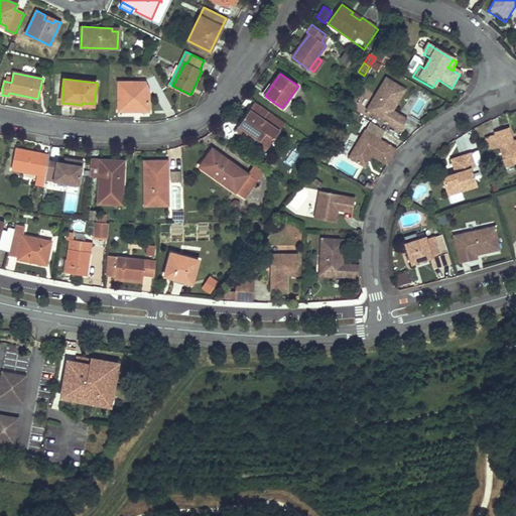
[(405,92),(385,80),(370,105),(373,107),(369,115),(398,133),(406,121),(392,113),(389,111),(392,105),(396,108),(405,92)]
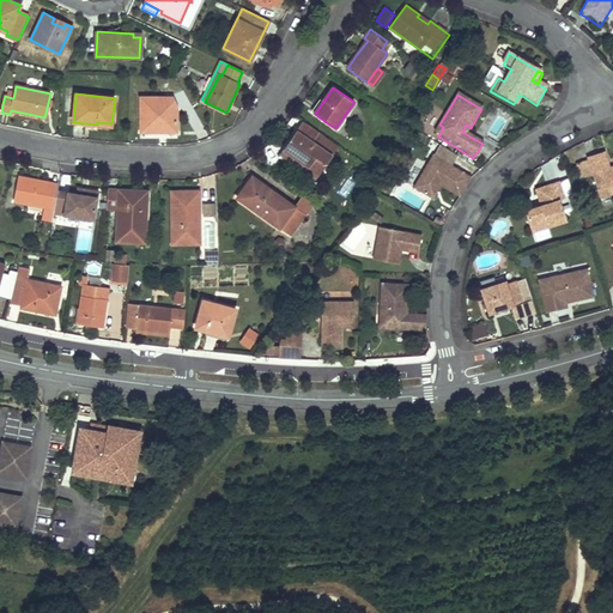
[(171,98),(156,97),(141,97),(141,132),(176,132),(176,108),(171,98)]
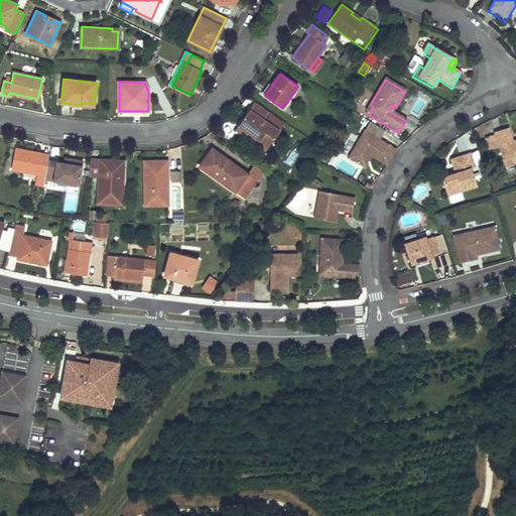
[(243,134),(248,137),(252,140),(256,135),(269,144),(279,129),(272,123),(276,116),(256,103),(240,126),(246,130),(243,134)]
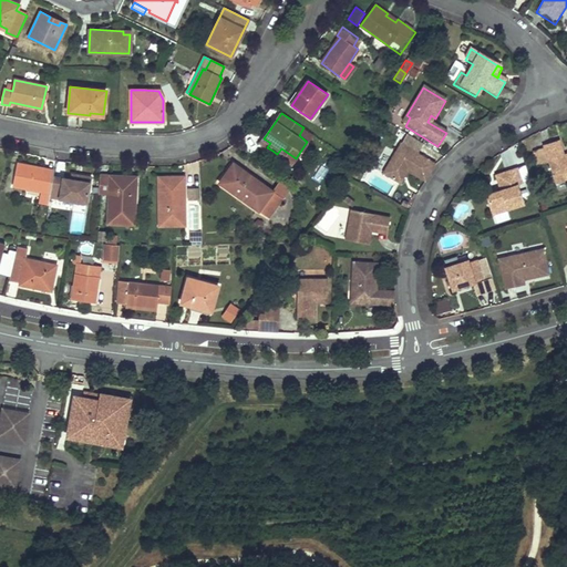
[(410,117),(406,115),(401,124),(405,126),(410,117)]
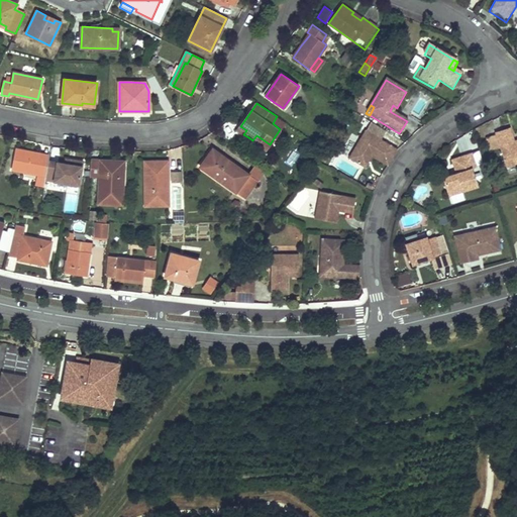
[(286,123),(277,116),(273,123),(280,129),(282,130),(286,123)]
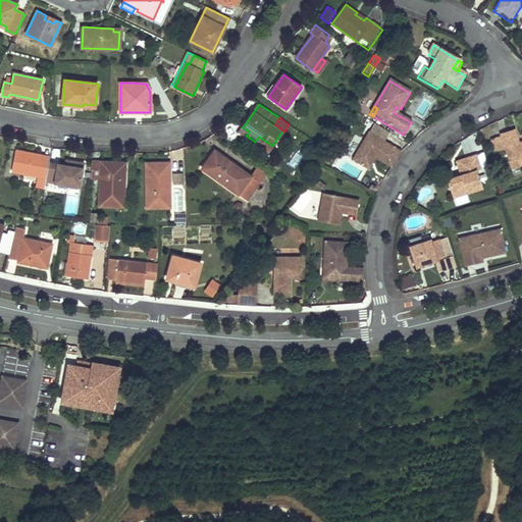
[(243,127),(240,131),(246,136),(249,132),(243,127)]
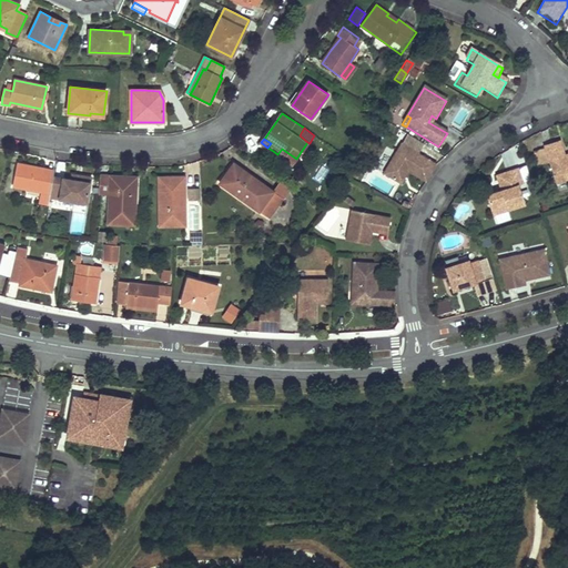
[(435,166),(399,144),(381,174),(396,184),(404,172),(409,175),(424,184),(435,166)]
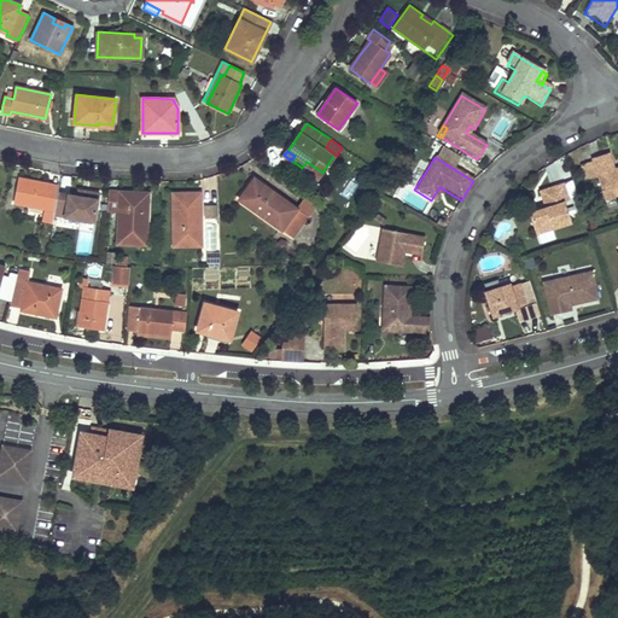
[(608,157),(590,163),(604,203),(617,198),(617,169),(613,172),(608,157)]
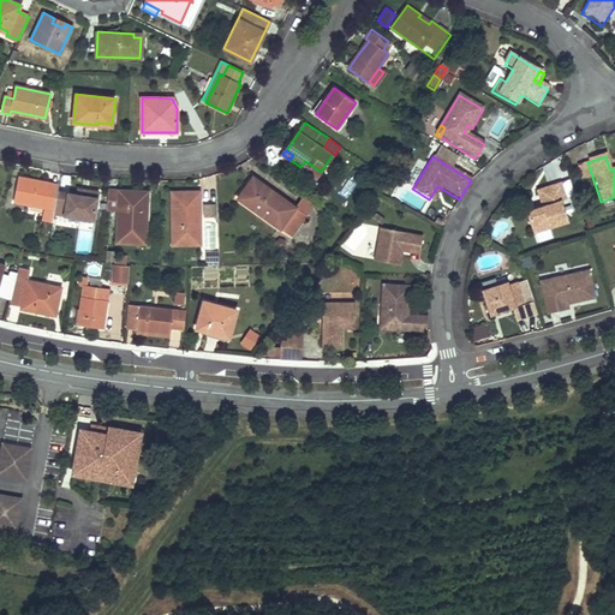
[(300,167),(316,178),(321,172),(305,161),(300,167)]
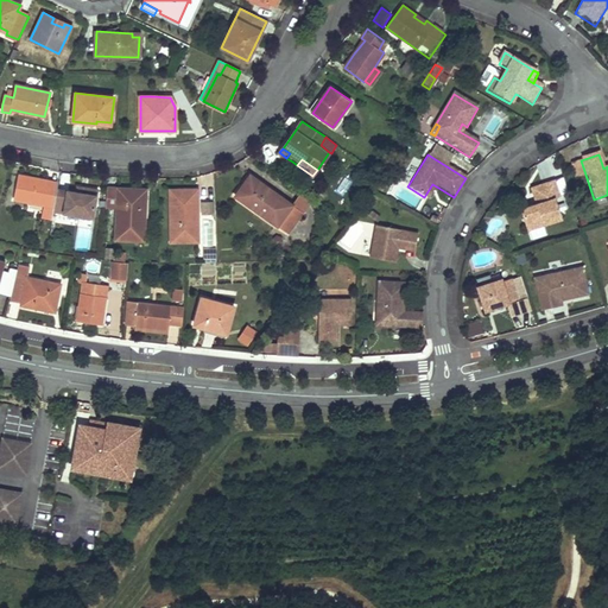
[(16,198),(31,202),(46,204),(44,216),(52,217),(58,187),(48,184),(48,181),(20,176),(16,198)]
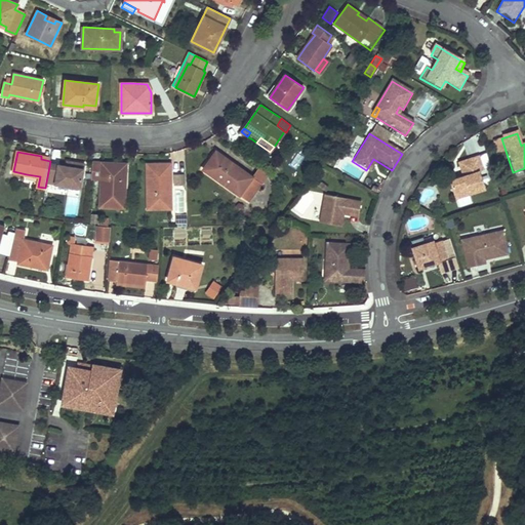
[(203,169),(221,183),(240,196),(247,185),(256,191),(261,184),(252,177),(215,152),(203,169)]
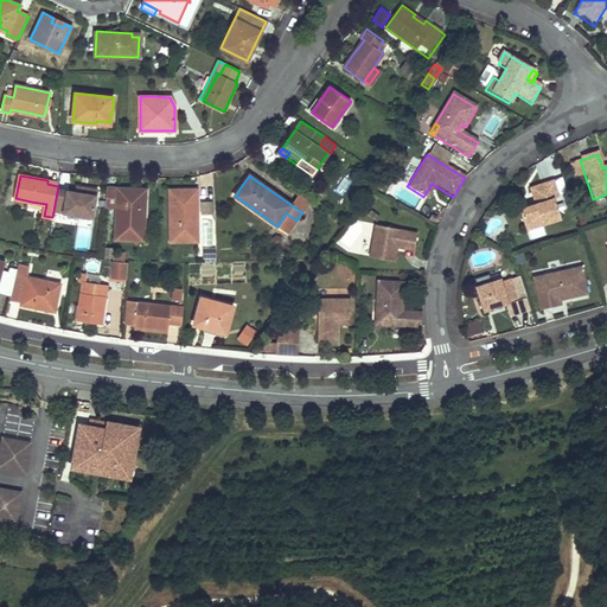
[(549,183),(526,190),(531,205),(516,210),(523,231),(556,219),(549,198),(554,197),(549,183)]
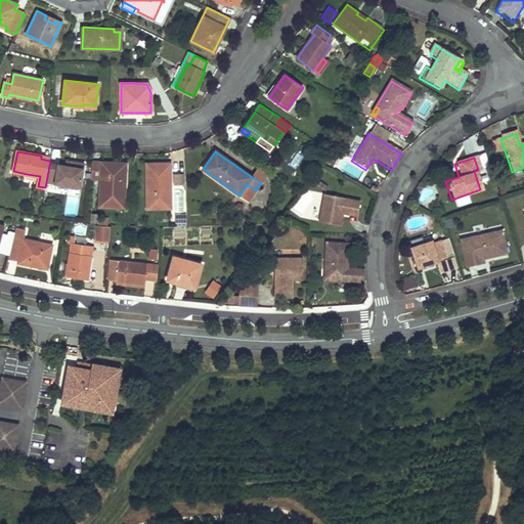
[(373,159),(365,170),(370,173),(378,162),(373,159)]
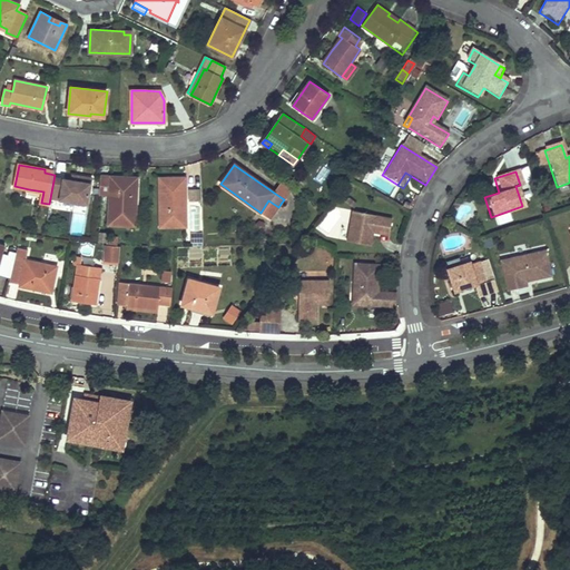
[(135,226),(135,216),(136,205),(129,205),(129,202),(131,202),(133,178),(99,176),(99,194),(109,195),(108,225),(135,226)]
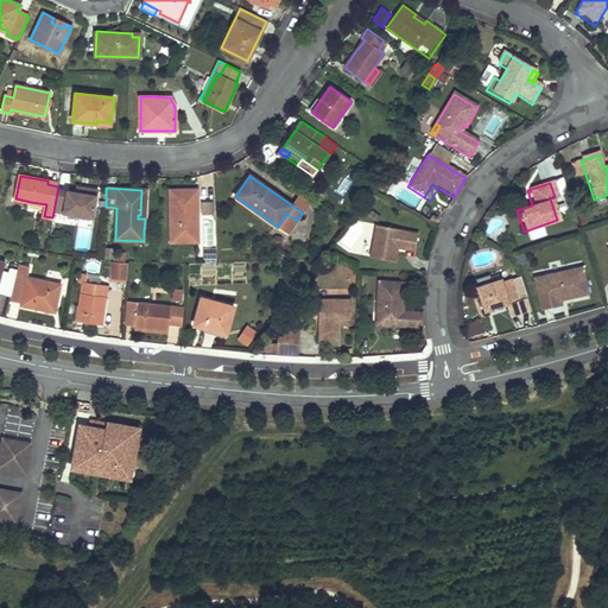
[(196,216),(194,216),(191,216),(191,208),(196,208),(196,190),(170,191),(171,244),(197,242),(196,216)]
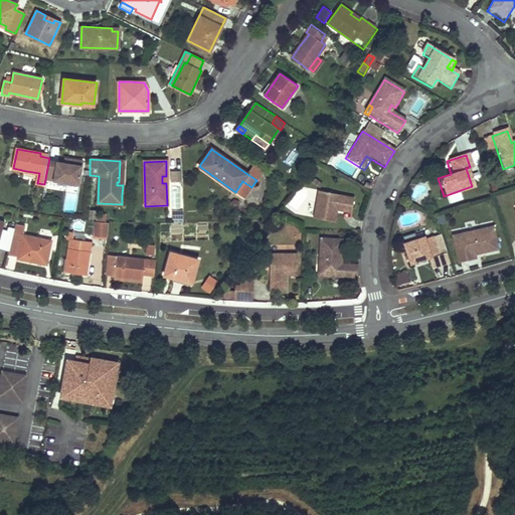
[(264,171),(253,164),(247,174),(256,180),(264,171)]
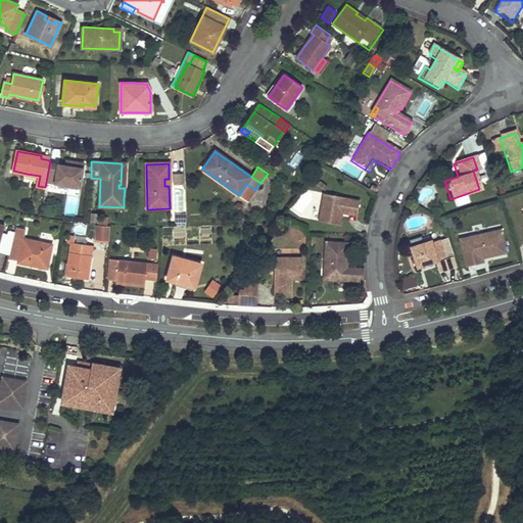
[(184,184),(184,173),(173,173),(173,184),(184,184)]
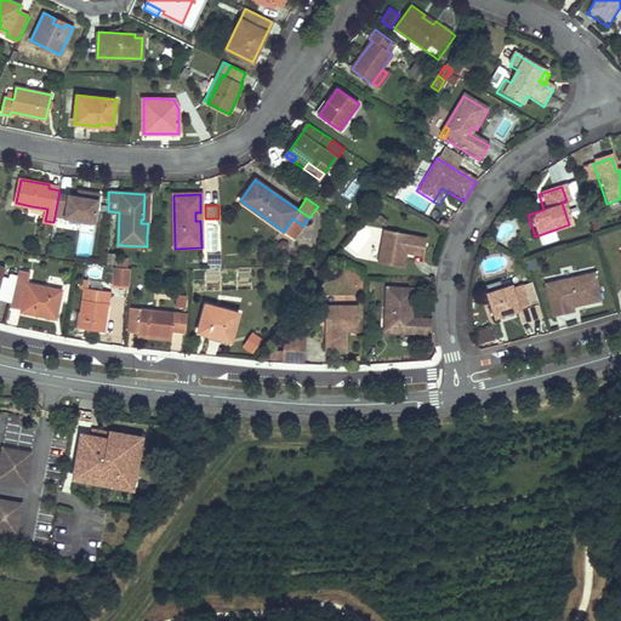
[(292,218),(284,232),(295,239),(303,226),(292,218)]
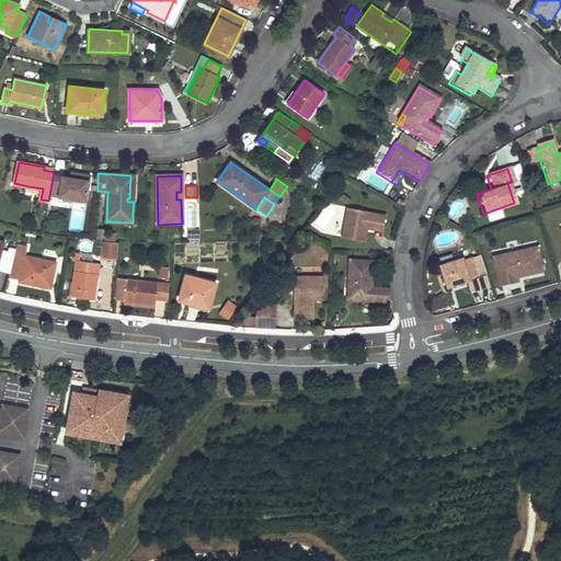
[(385,216),(344,208),(340,239),(365,243),(367,231),(381,235),(385,216)]
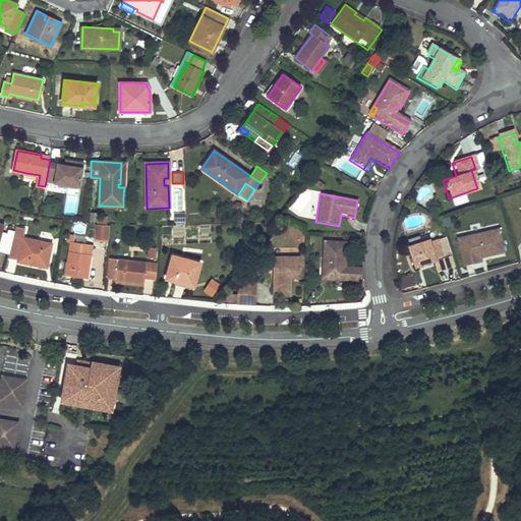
[(184,213),(174,213),(174,223),(184,223),(184,213)]
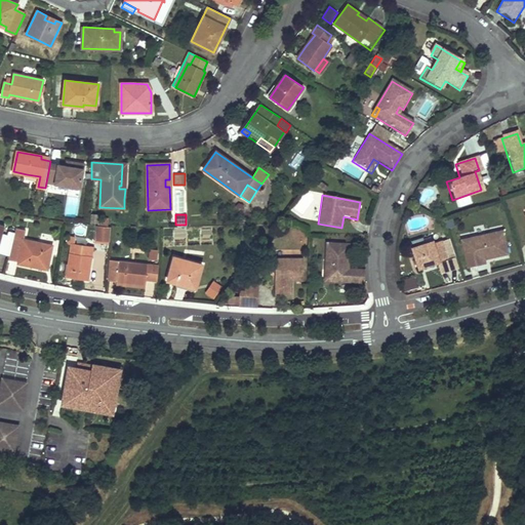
[(110,229),(96,228),(94,241),(109,242),(110,229)]
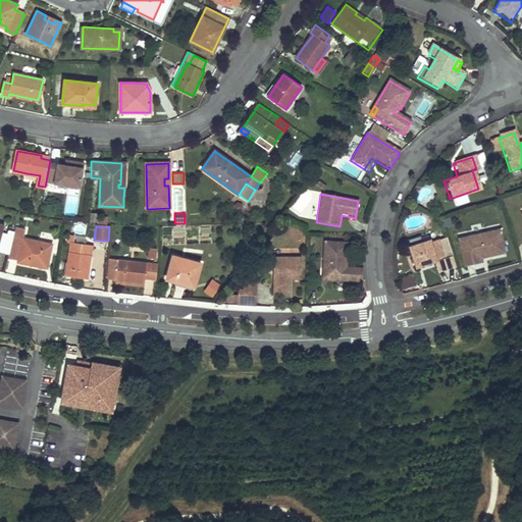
[(18,261),(18,262),(46,269),(51,245),(23,239),(25,229),(15,227),(14,231),(13,239),(9,254),(8,258),(18,261)]
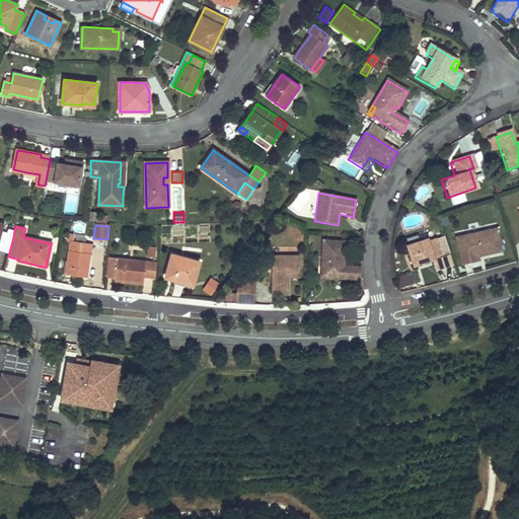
[(7,232),(3,231),(0,242),(0,249),(9,252),(13,237),(7,235),(7,232)]
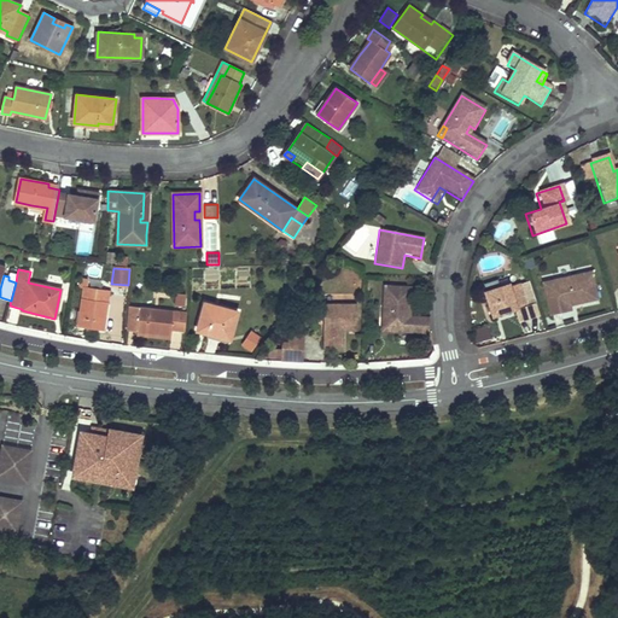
[(548,319),(570,314),(569,308),(567,304),(573,303),(573,307),(595,303),(589,275),(541,286),(548,319)]
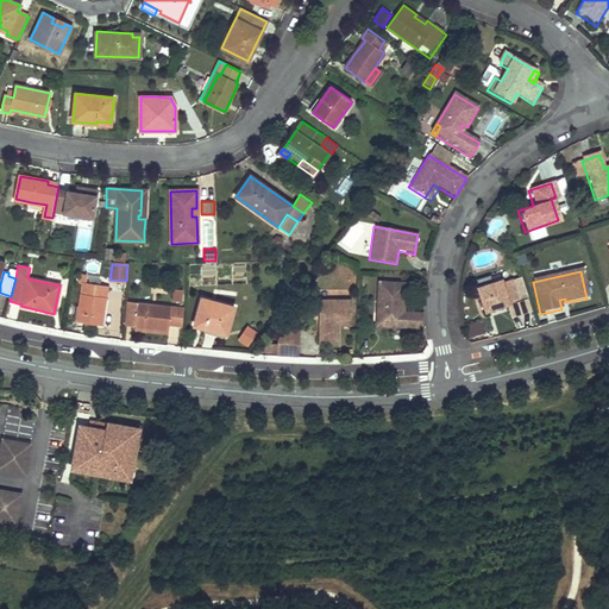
[(491,284),(472,289),(478,308),(484,306),(488,313),(514,305),(508,283),(498,286),(493,288),(491,284)]
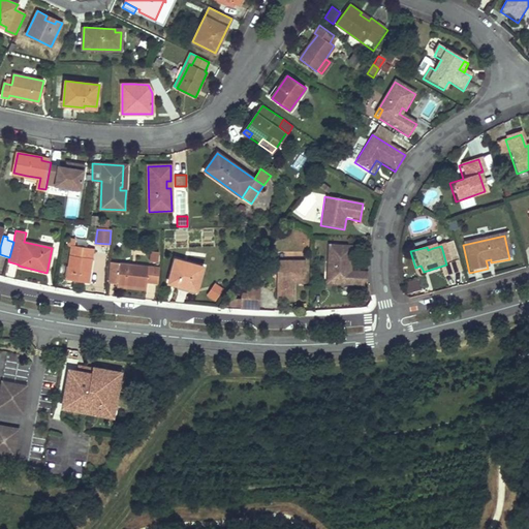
[(352,248),(328,247),(328,277),(332,277),(331,287),(368,288),(368,274),(352,273),(347,273),(348,267),(352,267),(352,248)]
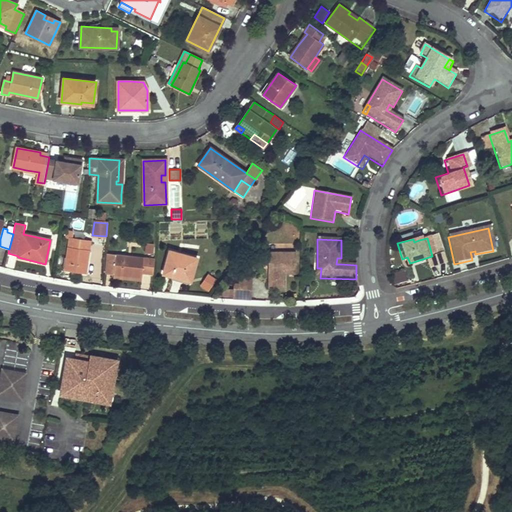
[(70,247),(69,247),(68,247),(65,270),(85,273),(89,250),(85,250),(86,242),(72,240),(70,247)]
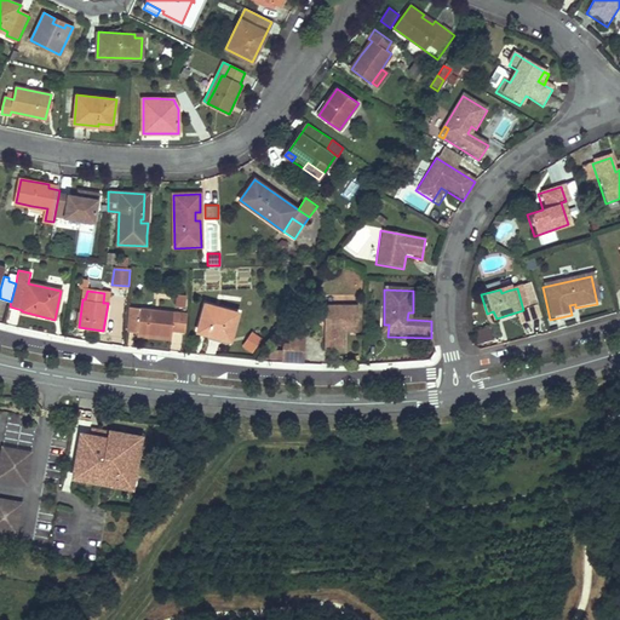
[(185,309),(187,294),(174,293),(174,308),(185,309)]
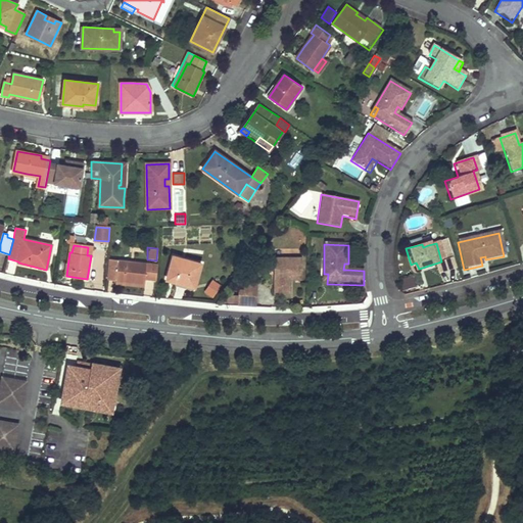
[(174,256),(171,268),(168,279),(195,287),(201,264),(174,256)]
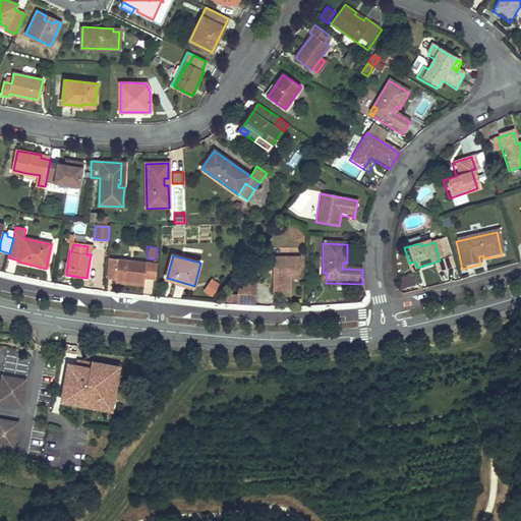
[(117,261),(109,259),(107,279),(116,280),(117,261)]
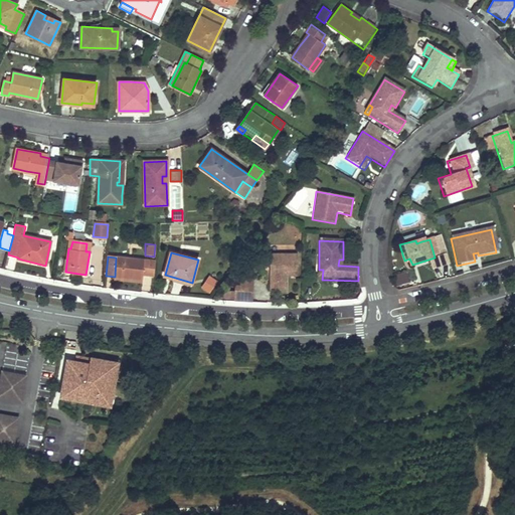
[(295,278),(296,256),(270,256),(269,292),(284,292),(284,278),(295,278)]
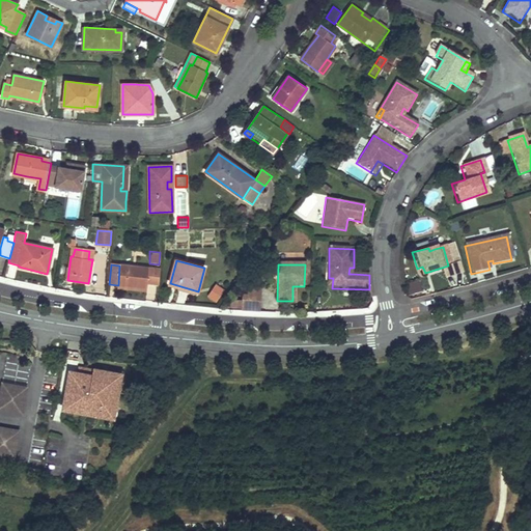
[(147,287),(147,285),(147,283),(159,284),(161,269),(119,266),(118,285),(147,287)]
